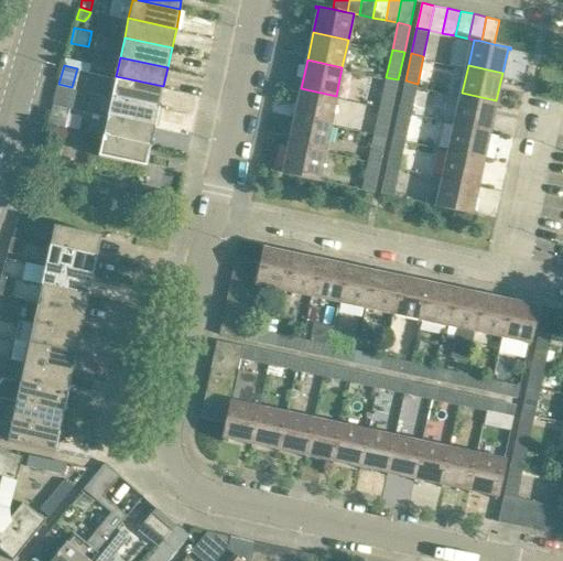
[(111,96),(159,106),(163,86),(116,76),(111,96)]
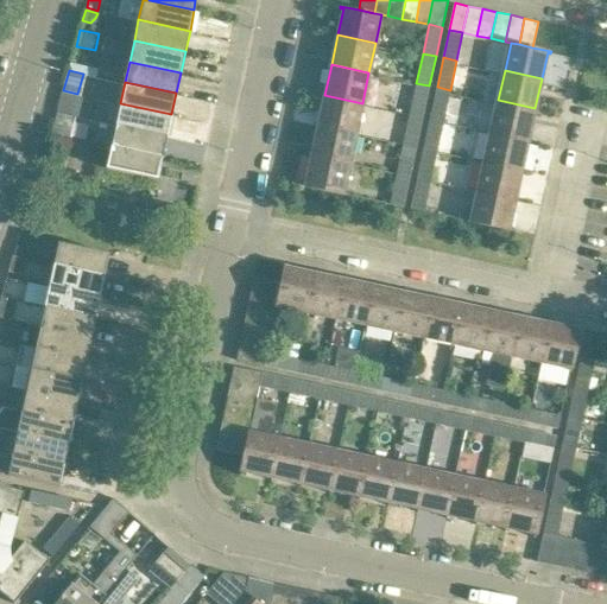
[(423,115),(429,86),(416,83),(410,113),(423,115)]
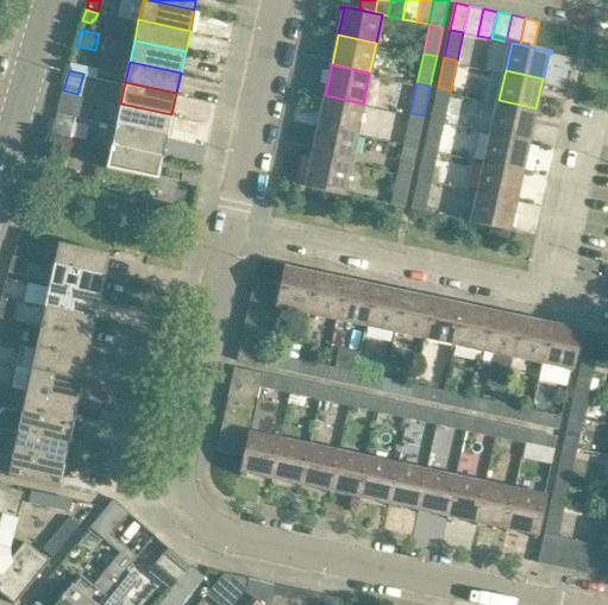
[(431,118),(444,120),(451,90),(438,87),(431,118)]
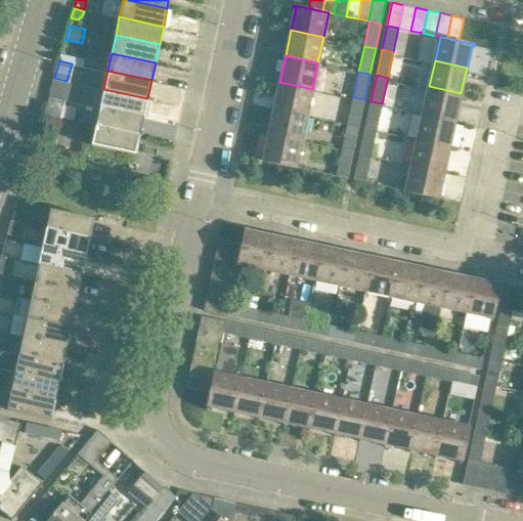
[(67,81),(54,78),(50,95),(61,98),(67,81)]
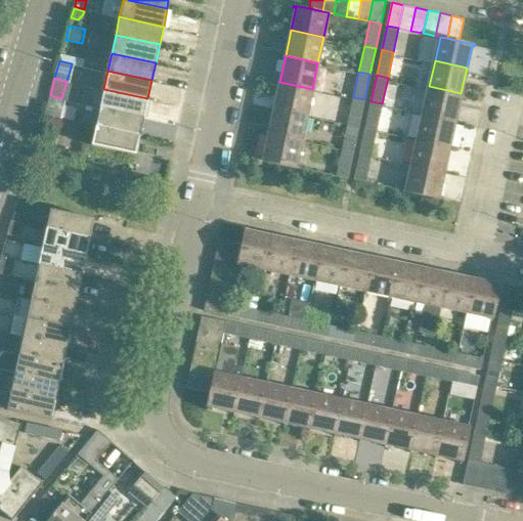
[(312,89),(279,82),(274,107),(306,115),(312,89)]
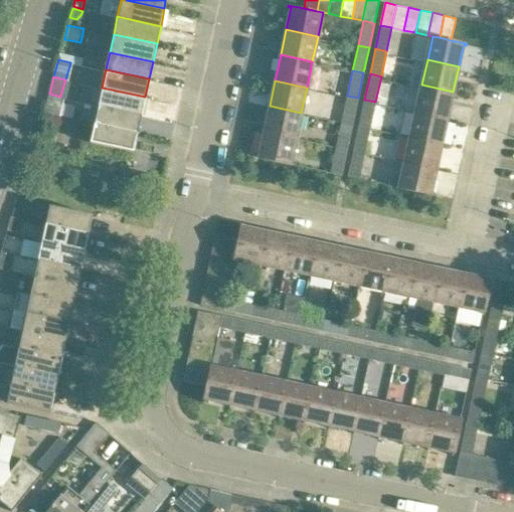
[(448,117),(453,92),(421,84),(416,110),(448,117)]
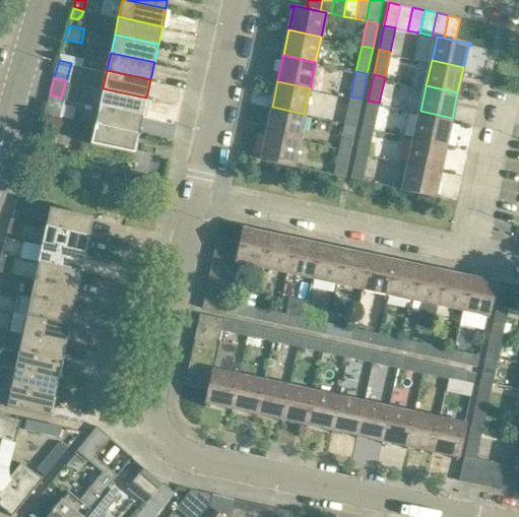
[(99,106),(143,116),(146,98),(103,88),(99,106)]
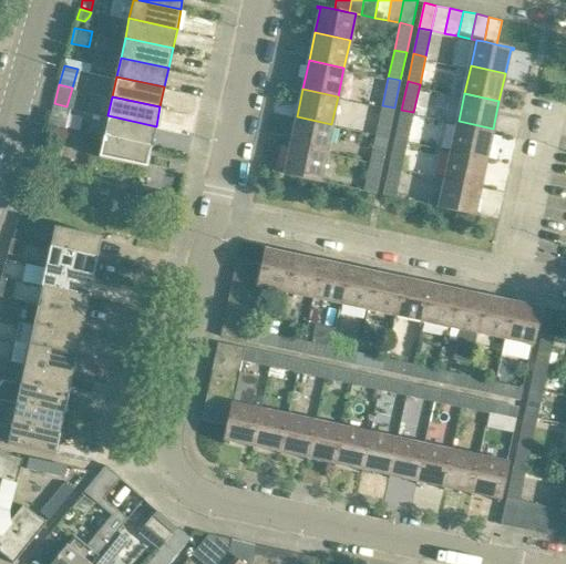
[(69,108),(67,106),(54,103),(50,121),(64,125),(69,108)]
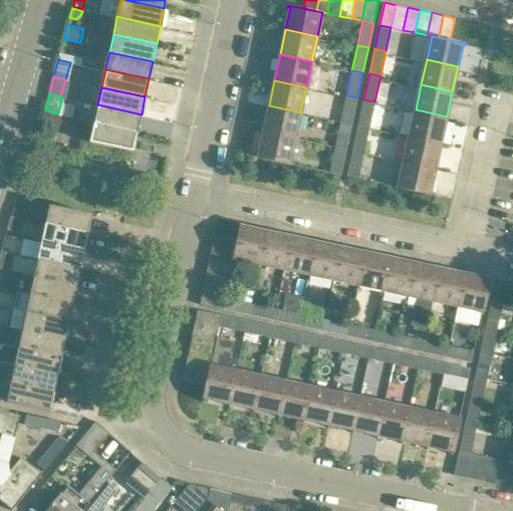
[(352,123),(357,97),(346,95),(340,120),(352,123)]
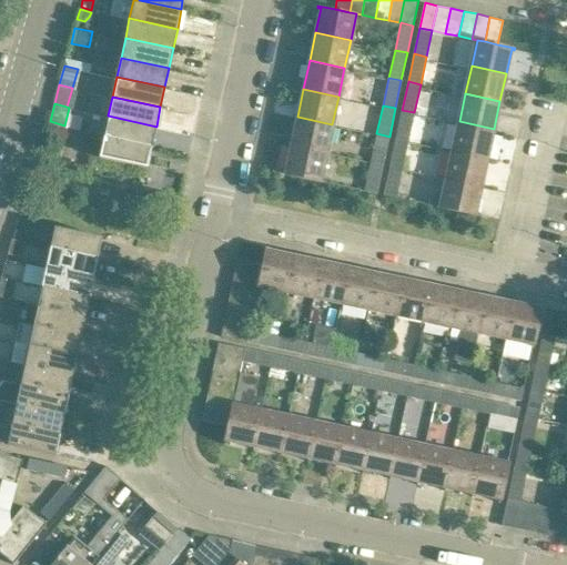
[(408,140),(414,112),(402,110),(396,138),(408,140)]
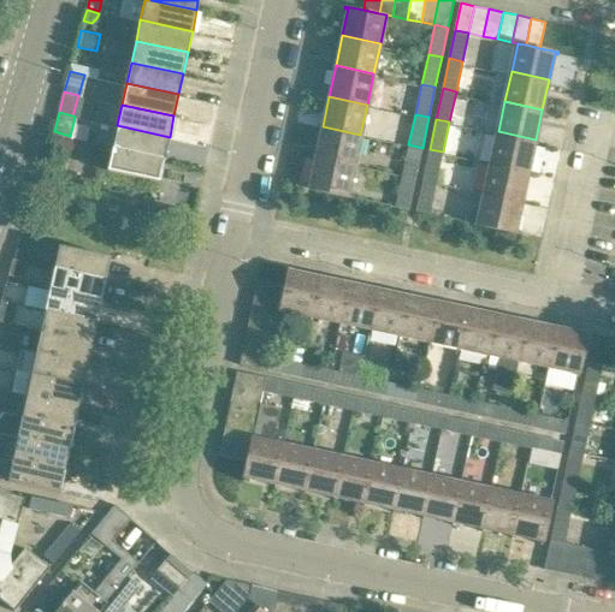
[(113,147),(165,158),(170,137),(117,125),(113,147)]
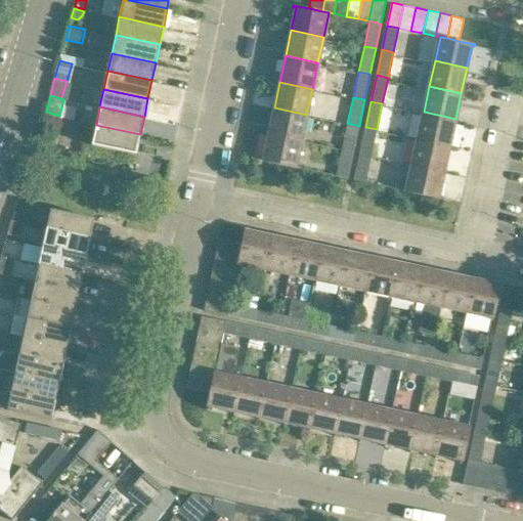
[(274,107),(269,133),(301,140),(306,115),(274,107)]
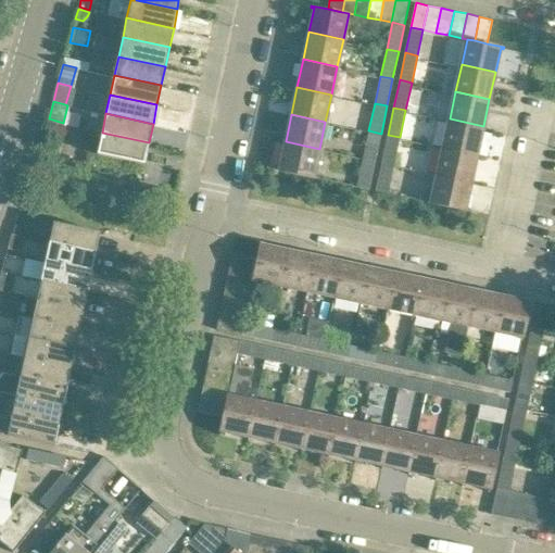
[(478,153),(483,126),(450,118),(443,147),(478,153)]
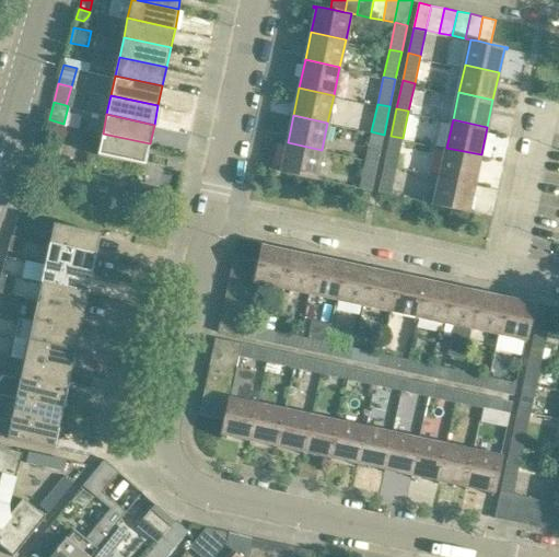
[(65,138),(68,127),(53,124),(50,134),(65,138)]
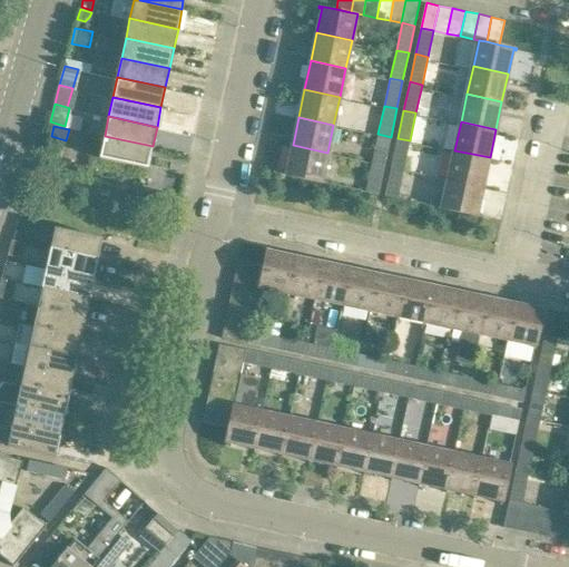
[(384,165),(391,137),(378,134),(372,163),(384,165)]
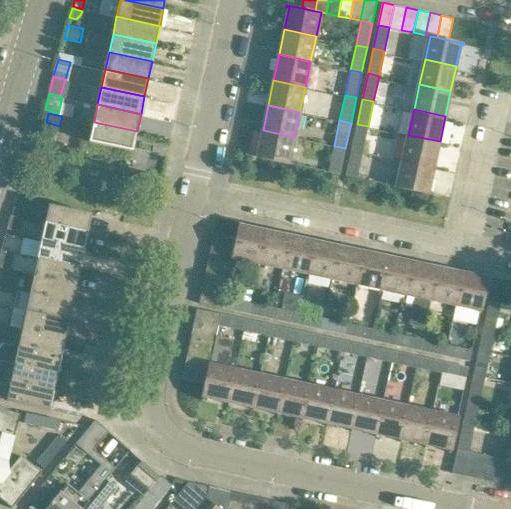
[(137,131),(94,122),(90,141),(133,150),(137,131)]
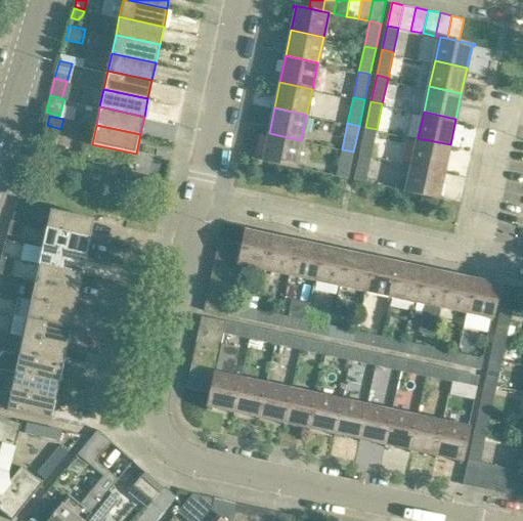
[(359,153),(371,155),(377,129),(365,127),(359,153)]
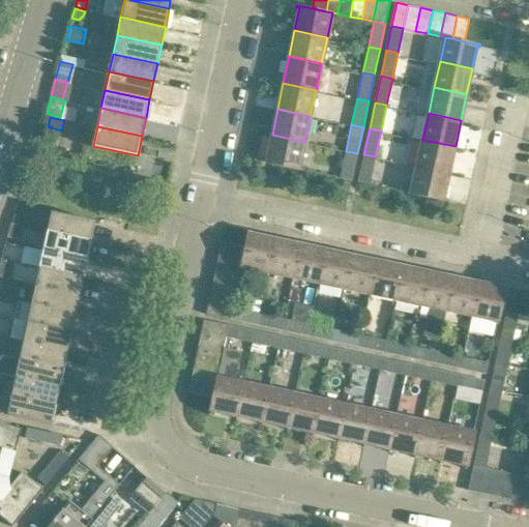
[(304,142),(272,135),(267,159),(266,162),(263,160),(263,163),(301,170),(301,168),(298,168),(304,142)]
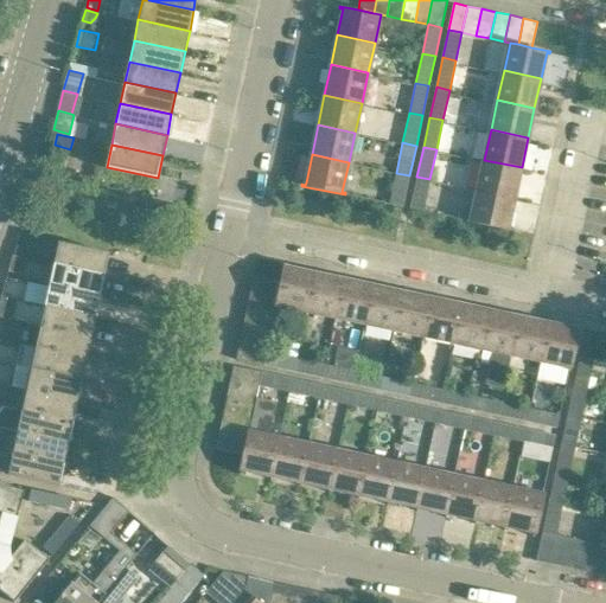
[(515,198),(522,167),(484,160),(478,190),(515,198)]
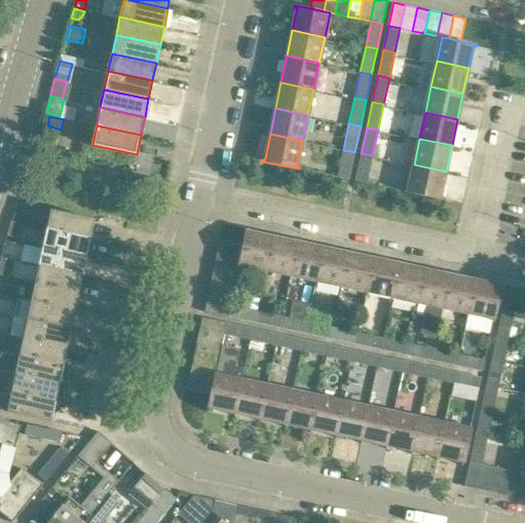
[(349,179),(354,152),(343,150),(338,176),(338,177),(349,179)]
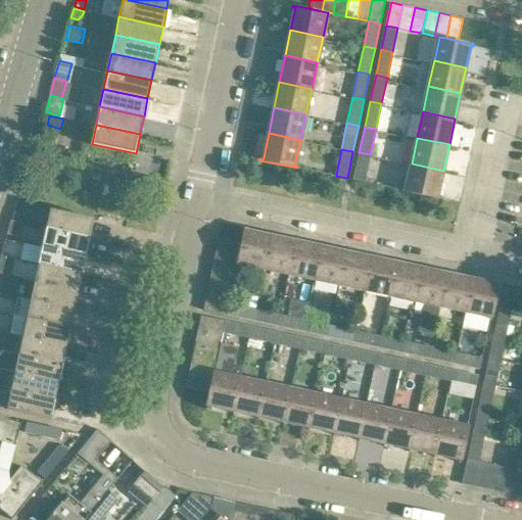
[(359,152),(353,179),(365,181),(370,154),(359,152)]
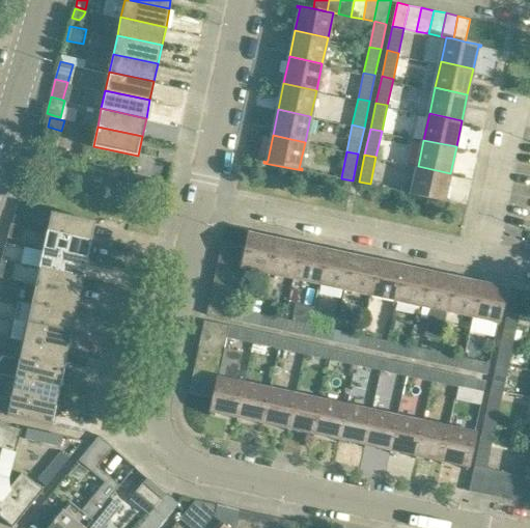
[(418,166),(413,191),(410,190),(410,191),(409,192),(448,200),(448,198),(445,197),(450,173),(418,166)]
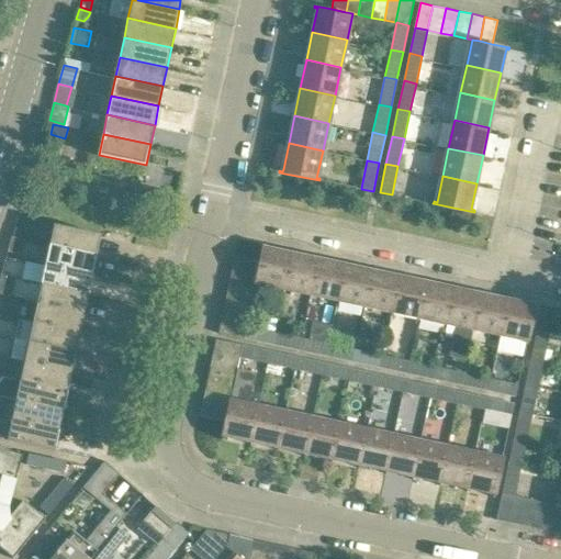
[(54,223),(49,244),(97,254),(101,234),(54,223)]
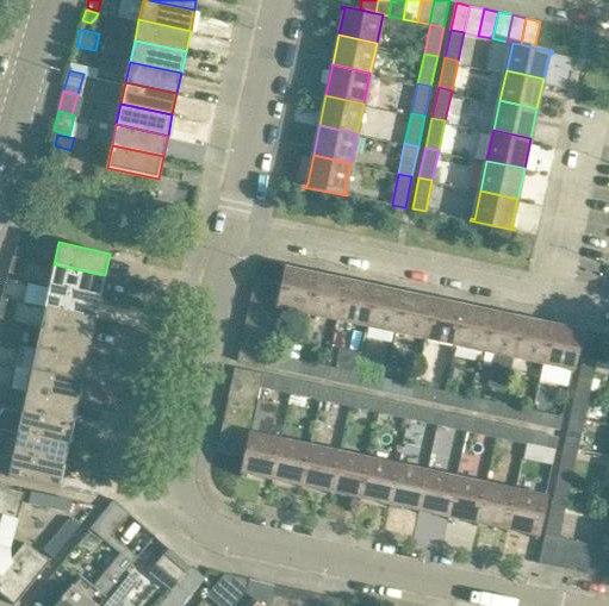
[(283,281),(279,294),(277,306),(306,312),(315,273),(289,267),(290,263),(287,263),(286,264),(283,281)]
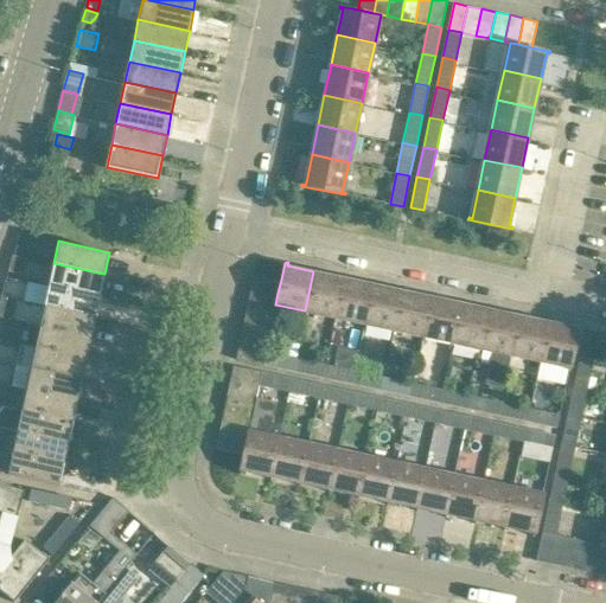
[(53,263),(50,283),(100,295),(104,274),(53,263)]
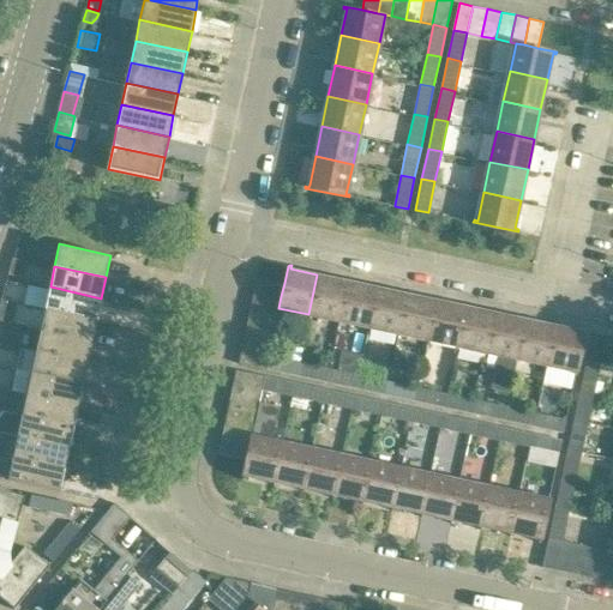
[(347,281),(317,275),(308,314),(338,320),(347,281)]
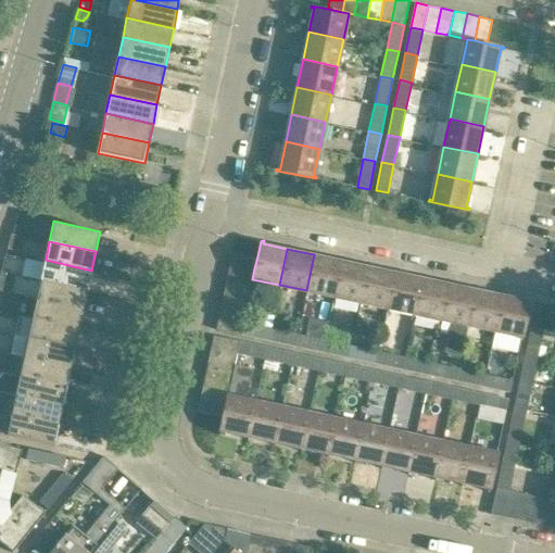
[(230,263),(254,268),(257,256),(234,251),(230,263)]
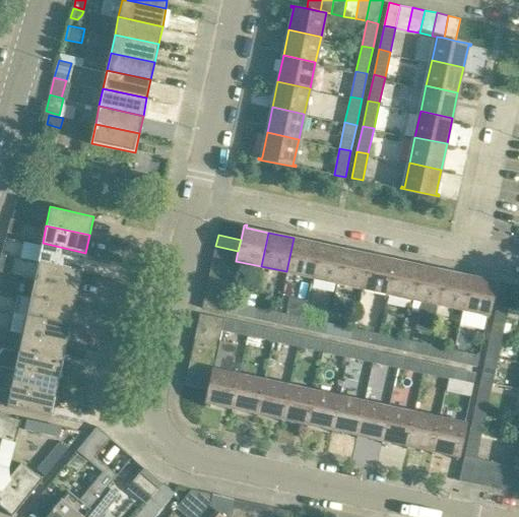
[(319,243),(294,238),(286,271),(311,277),(319,243)]
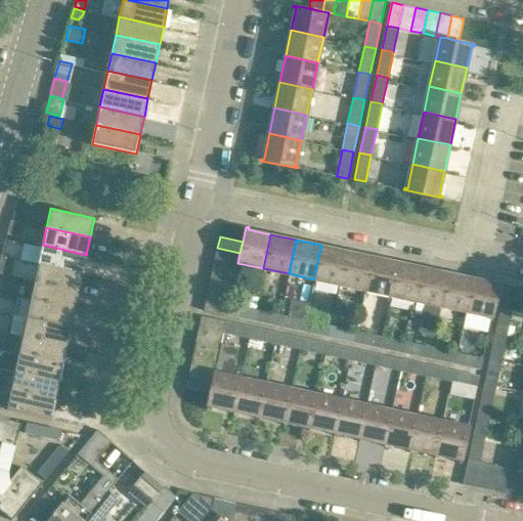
[(83,272),(86,255),(43,245),(39,263),(83,272)]
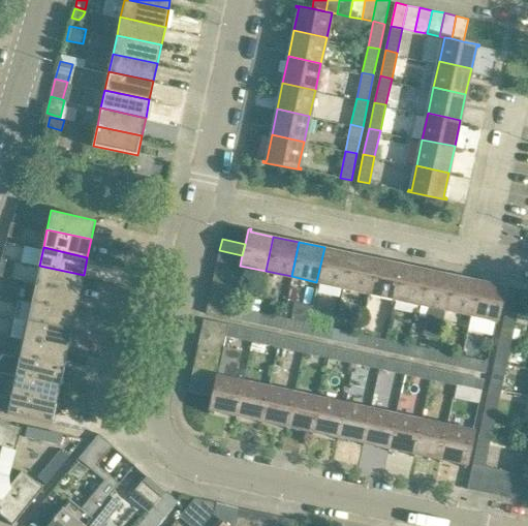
[(324,247),(316,282),(342,287),(349,253),(324,247)]
